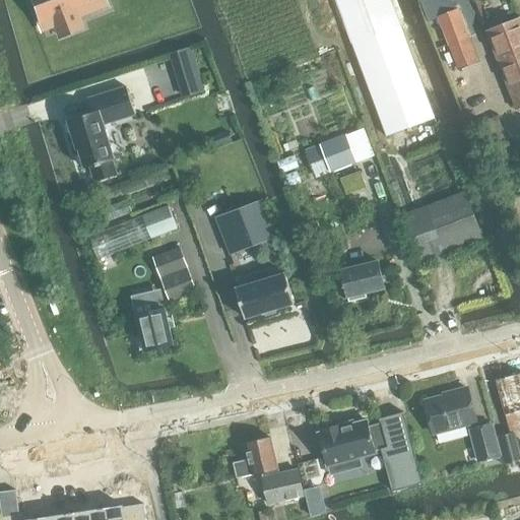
[(27,0),(42,35),(55,29),(59,40),(86,29),(82,19),(110,9),(107,0),(27,0)]
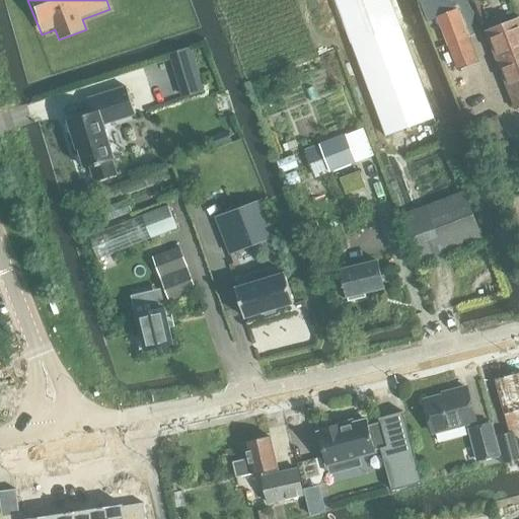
[(390,0),(335,0),(351,45),(400,26),(390,0)]
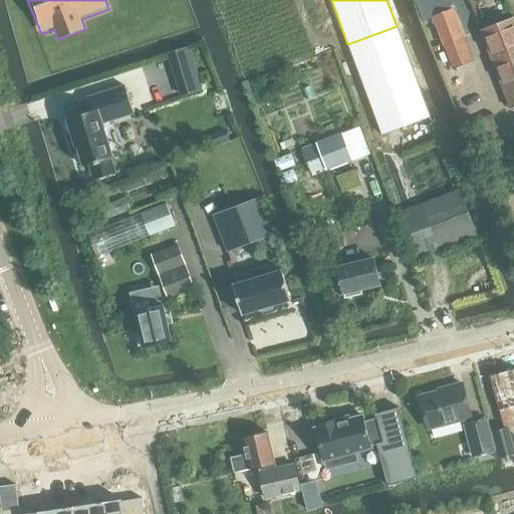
[(432,17),(444,46),(453,69),(474,61),(465,38),(454,9),(432,17)]
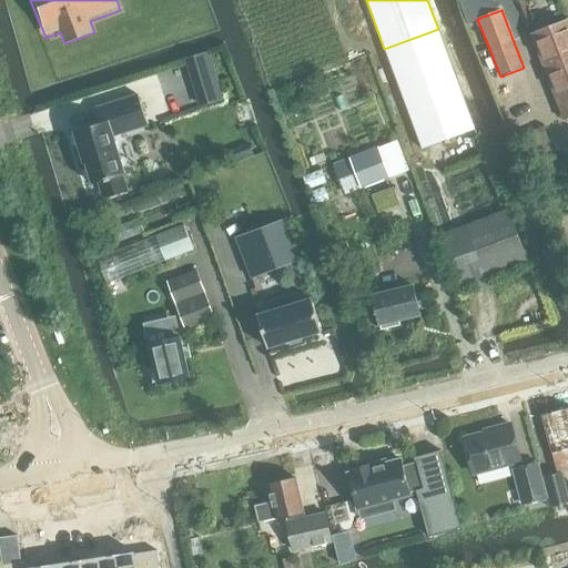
[(564,121),(567,118),(567,19),(529,34),(564,121)]
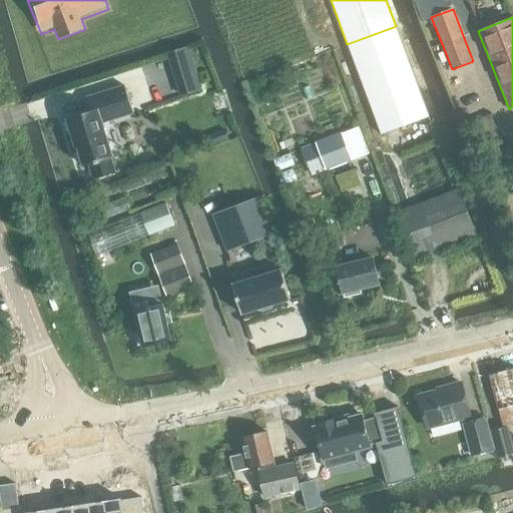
[(396,26),(347,44),(381,134),(429,116),(396,26)]
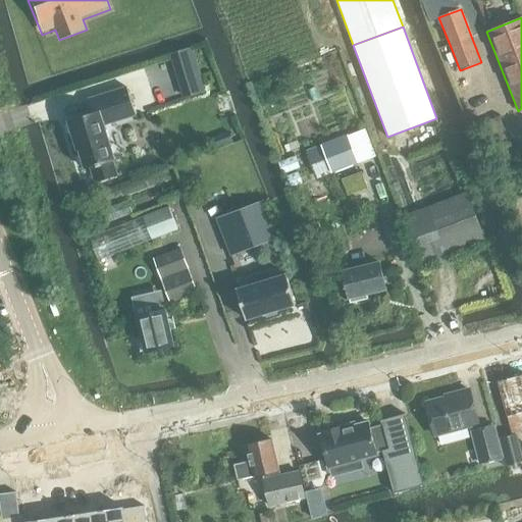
[(170,54),(174,67),(196,61),(192,48),(170,54)]
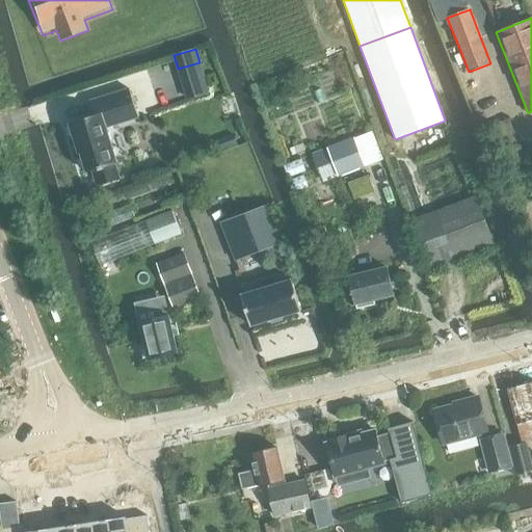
[(117,163),(106,127),(122,123),(120,114),(135,109),(129,88),(88,101),(94,115),(70,123),(79,154),(81,153),(86,173),(91,170),(97,186),(120,179),(115,163),(117,163)]
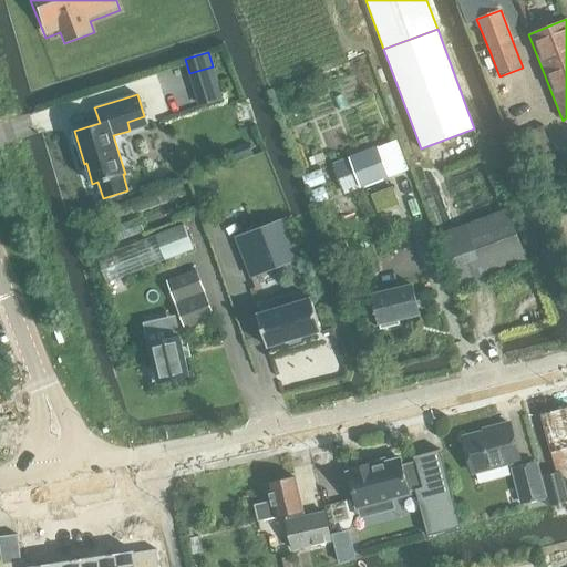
[(342,195),(389,176),(378,146),(330,164),(342,195)]
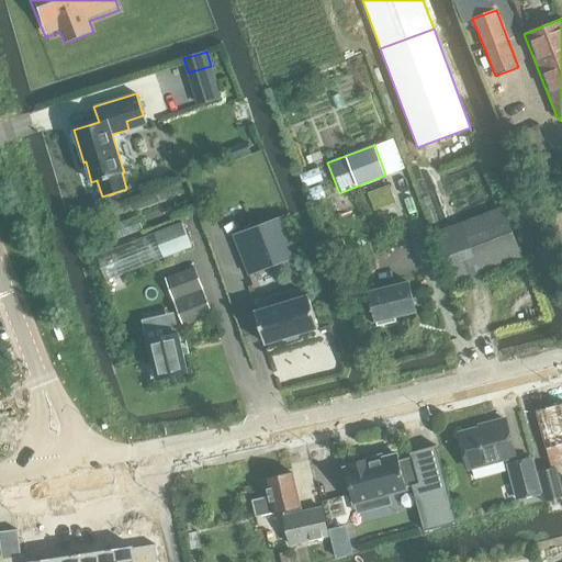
[(456,282),(523,257),(504,208),(438,233),(456,282)]
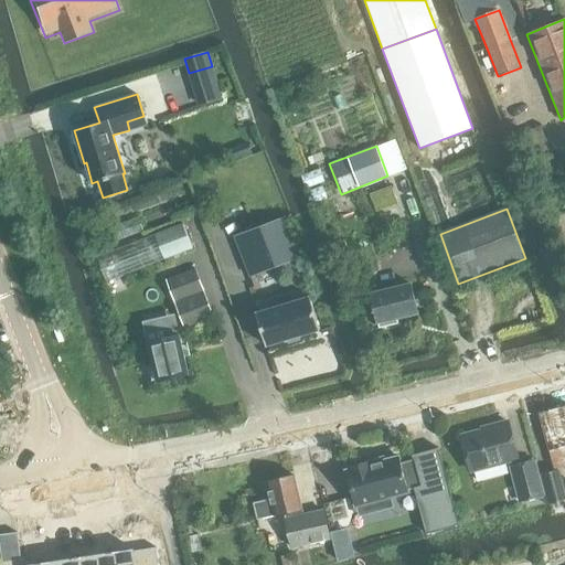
[(235,237),(251,277),(300,258),(285,217),(235,237)]
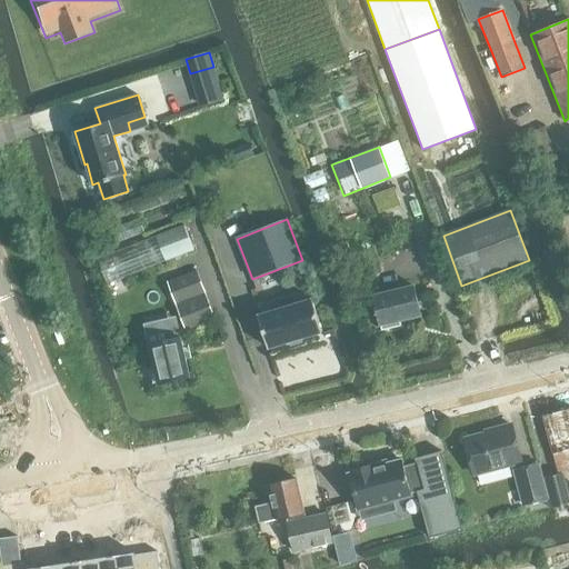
[(183,225),(98,259),(107,285),(193,251),(183,225)]
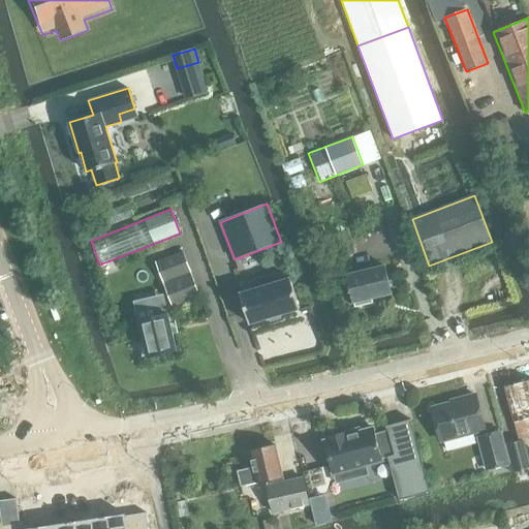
[(183,250),(154,260),(172,308),(200,298),(183,250)]
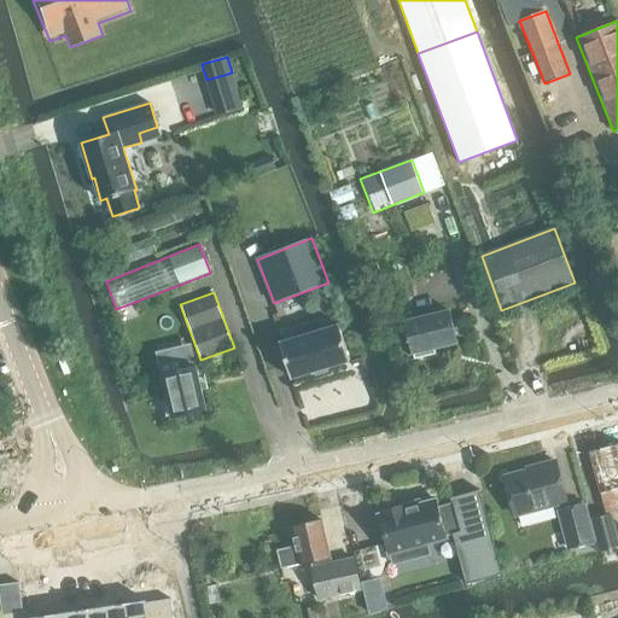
[(415,360),(437,354),(435,348),(458,343),(449,309),(406,320),(415,360)]
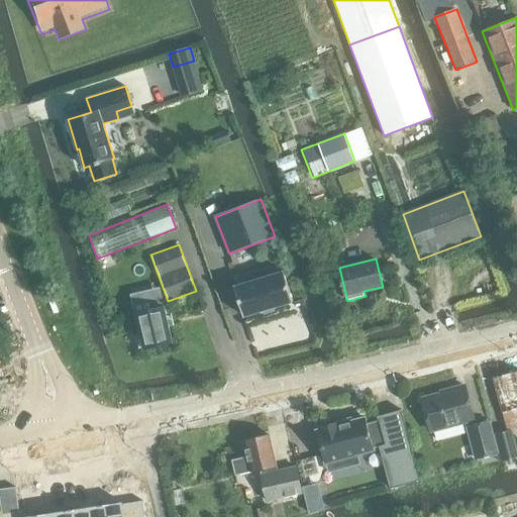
[(267,277),(265,270),(249,274),(251,282),(234,287),(243,316),(262,311),(263,312),(275,308),(275,307),(293,302),(284,272),(267,277)]
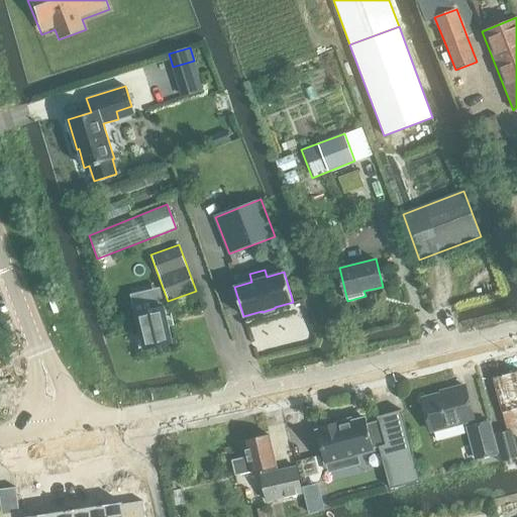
[(144,348),(172,342),(164,306),(135,312),(144,348)]
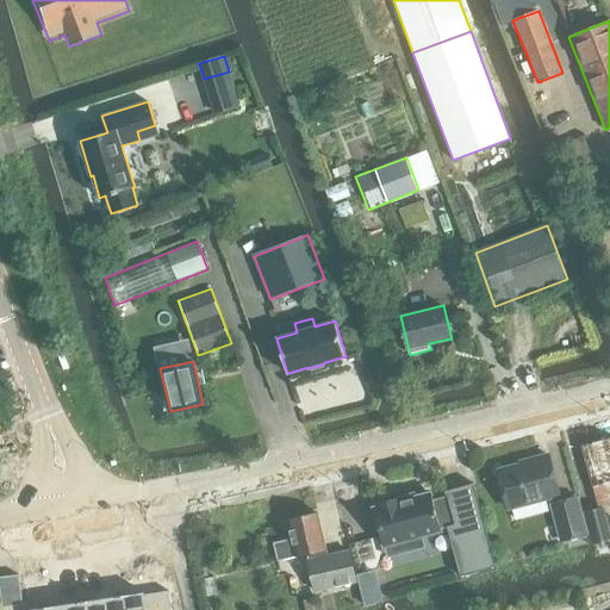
[(609,493),(609,465),(604,442),(603,442),(603,444),(577,452),(585,480),(574,483),(578,495),(585,521),(601,517),(596,498),(609,493)]
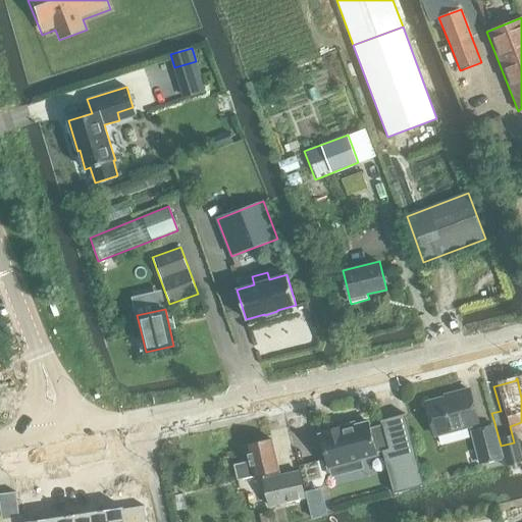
[(435,437),(479,425),(469,388),(454,393),(455,395),(426,403),(435,437)]
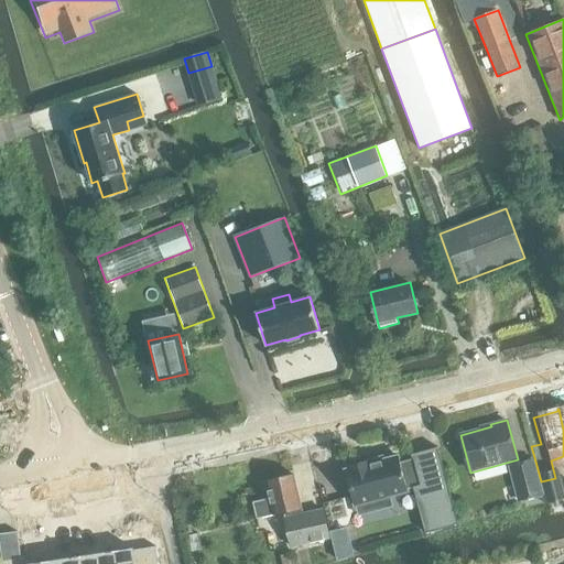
[(348,467),(345,468),(355,502),(372,497),(375,508),(392,503),(389,492),(408,488),(407,487),(413,485),(425,532),(458,523),(438,446),(412,453),(412,456),(400,459),(399,454),(370,462),(370,457),(348,463),(348,467)]
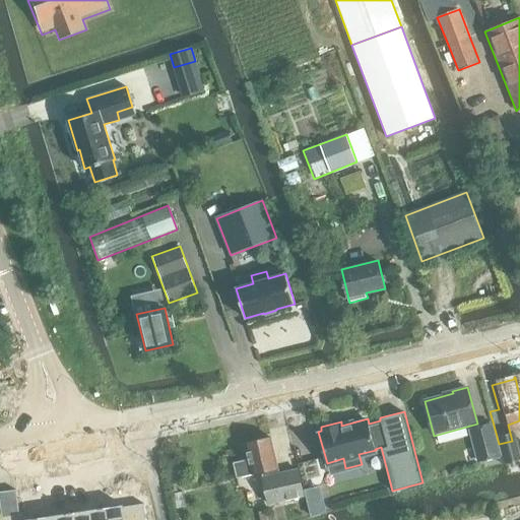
[(477,463),(502,456),(499,444),(493,421),(468,429),(477,463)]
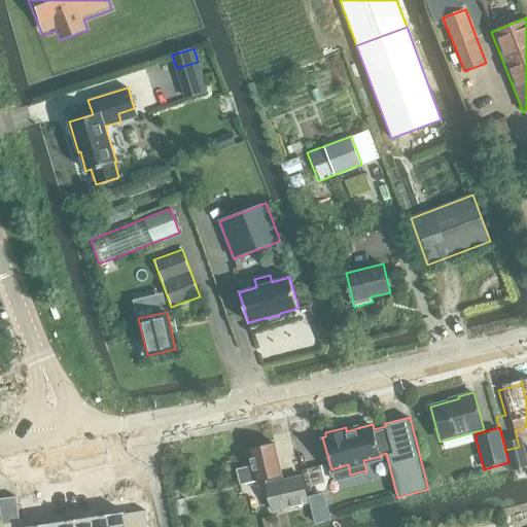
[(283,480),(282,476),(275,444),(249,449),(253,465),(237,469),(240,486),(265,481),(272,512),(308,503),(302,476),(283,480)]
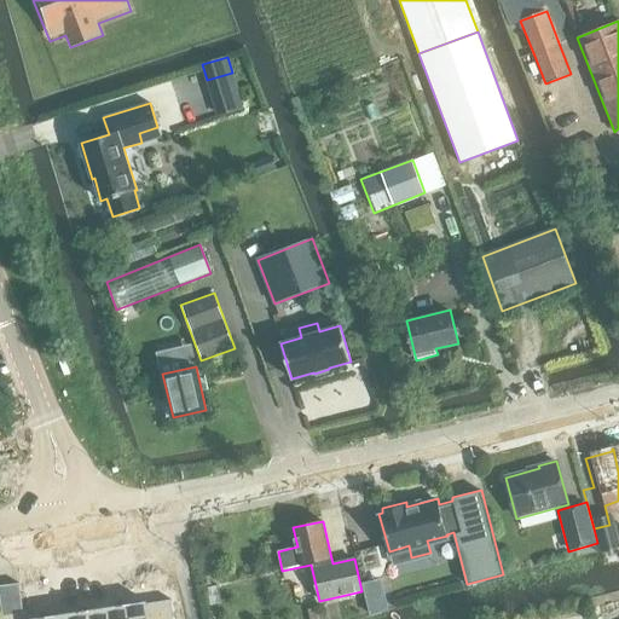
[(18,583),(0,585),(0,601),(3,615),(17,613),(23,613),(18,583)]
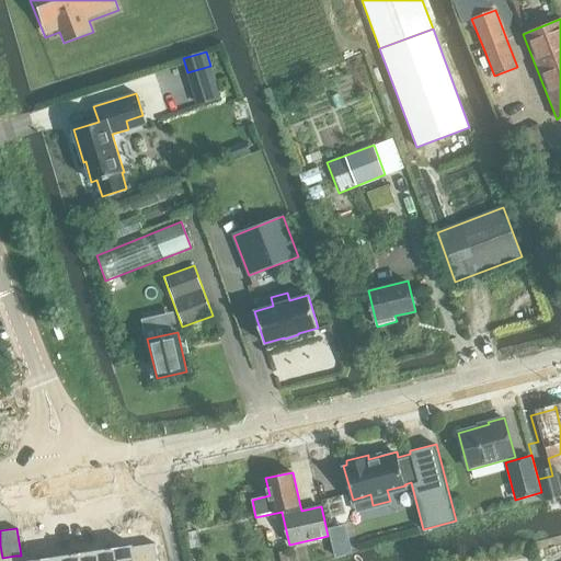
[(155,544),(133,547),(134,560),(137,560),(157,558),(155,544)]
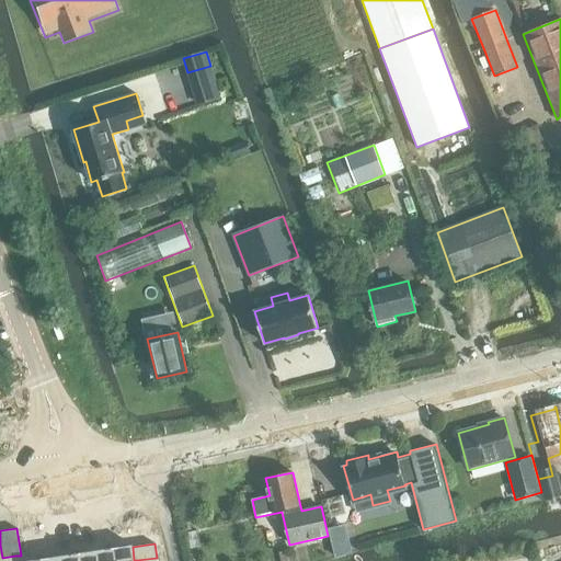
[(133,545),(95,550),(96,560),(134,560),(133,547),(133,545)]
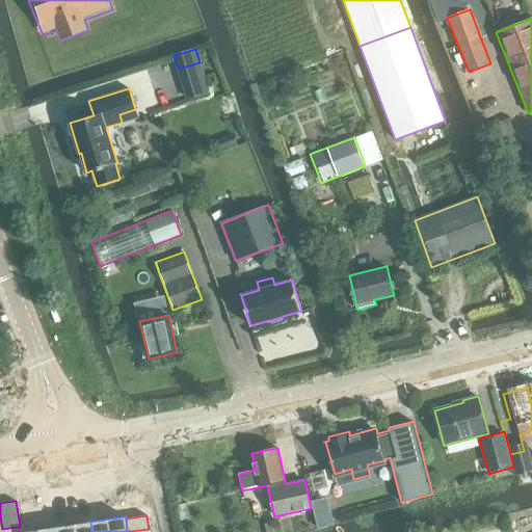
[(91,531),(90,522),(57,527),(58,531),(91,531)]
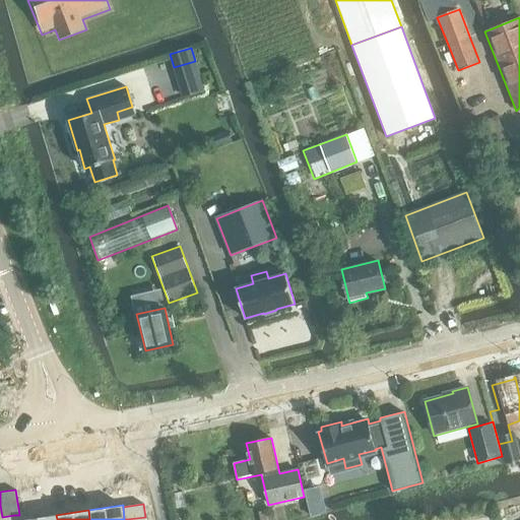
[(260,519),(267,519),(266,511),(259,512),(260,519)]
